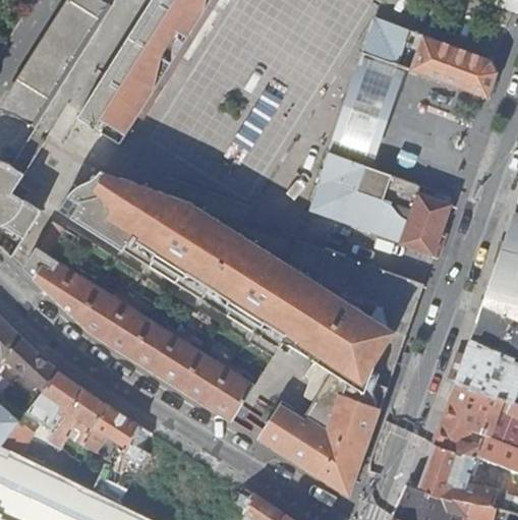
[(71,0),(1,113),(30,128),(27,132),(29,132),(43,140),(46,142),(50,145),(65,118),(110,145),(156,73),(159,72),(161,71),(163,70),(165,68),(160,65),(161,63),(166,66),(167,63),(167,61),(167,59),(166,56),(200,0),(71,0)]
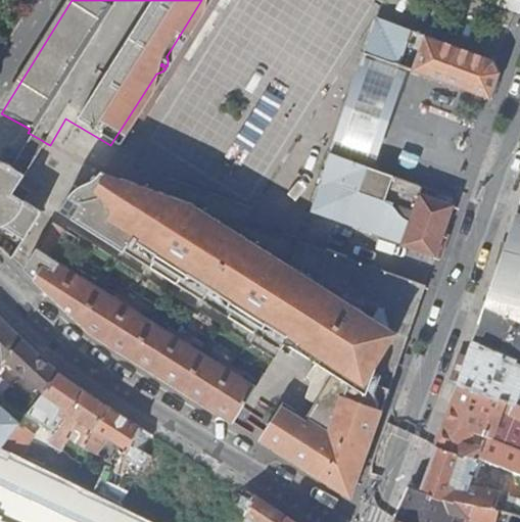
[(412,69),(423,35),(374,17),(363,51),(399,64),(412,69)]
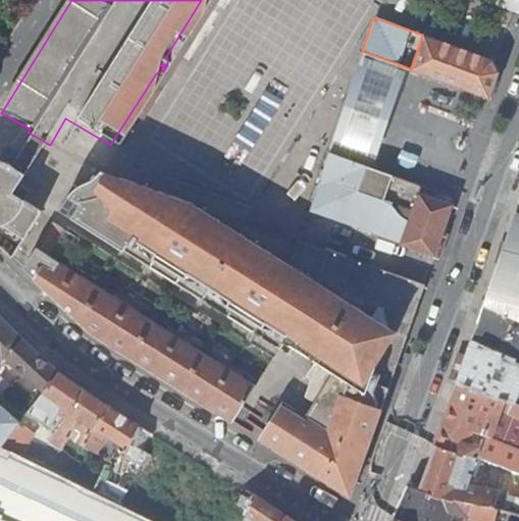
[(488,98),(498,73),(490,60),(422,35),(411,69),(477,94),(488,98)]
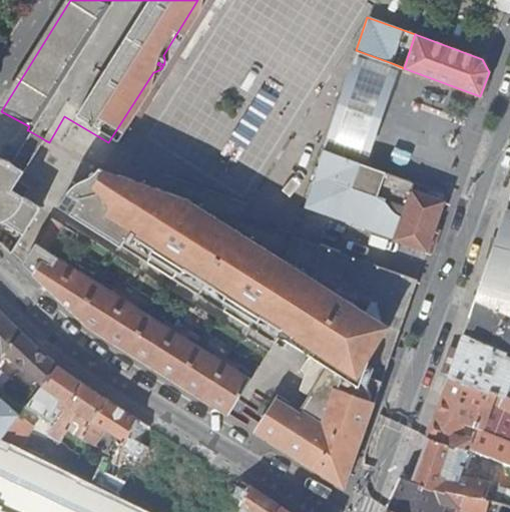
[(20,143),(8,164),(11,165),(23,172),(35,151),(42,138),(28,130),(20,143)]
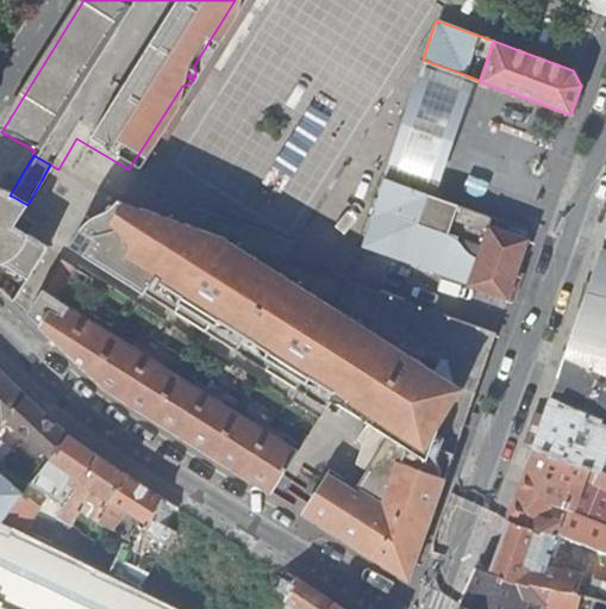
[(505,298),(530,229),(425,192),(381,176),(368,211),(358,231),(370,250),(505,298)]
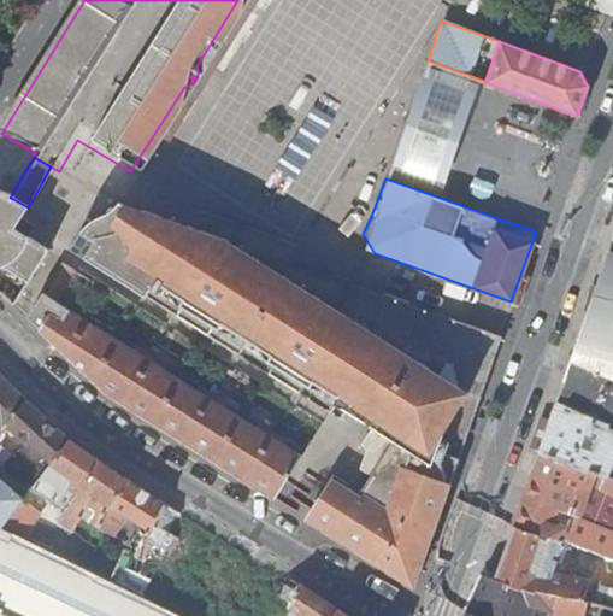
[(0,291),(17,309),(49,251),(15,230),(28,207),(13,199),(10,198),(5,197),(0,195),(0,291)]
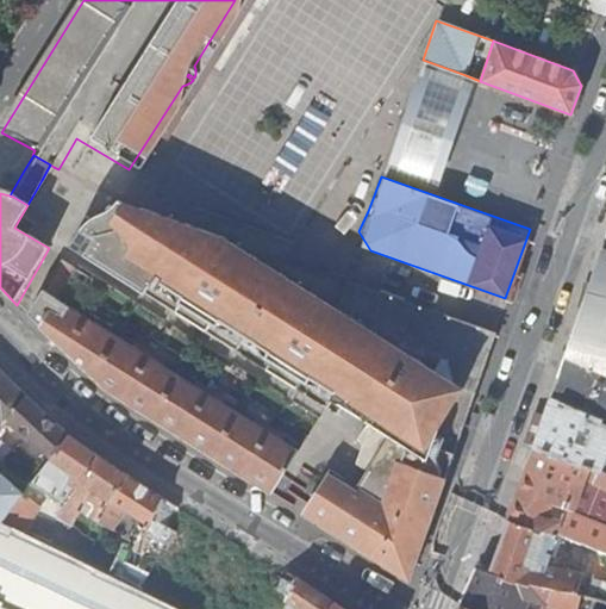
[(462,423),(483,361),(480,360),(483,349),(469,343),(474,329),(463,324),(464,321),(117,200),(111,209),(107,212),(102,217),(98,218),(93,221),(88,223),(85,225),(81,228),(79,231),(69,247),(62,261),(68,265),(60,279),(54,275),(30,317),(49,335),(55,341),(56,339),(58,337),(60,337),(62,336),(64,336),(66,337),(68,339),(73,345),(67,352),(73,358),(80,355),(86,360),(81,366),(102,386),(110,391),(112,385),(118,389),(119,397),(129,403),(136,399),(143,404),(139,410),(168,428),(172,422),(177,427),(179,435),(220,461),(227,466),(230,459),(237,464),(237,472),(248,479),(254,474),(262,479),(257,485),(273,495),(291,507),(303,514),(307,507),(323,515),(326,530),(407,583),(411,575),(448,467),(453,452),(450,452),(451,447),(451,446),(450,445),(450,443),(448,441),(447,441),(430,435),(437,415),(462,423)]
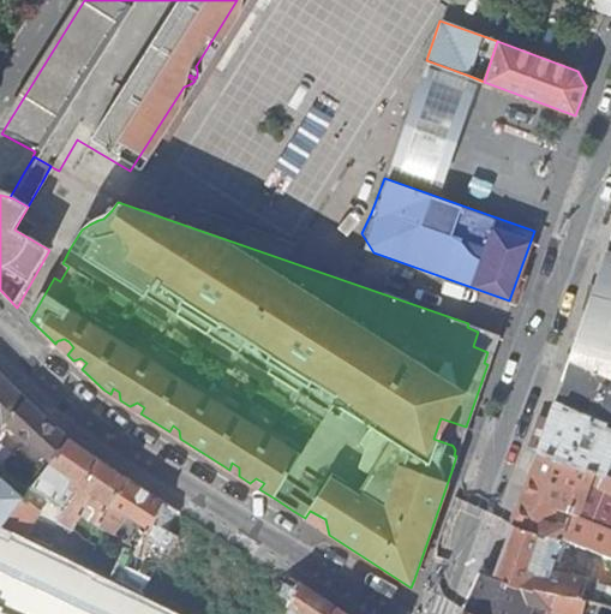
[(610,250),(605,249),(589,313),(599,315),(595,332),(585,329),(575,335),(553,400),(610,423),(610,250)]
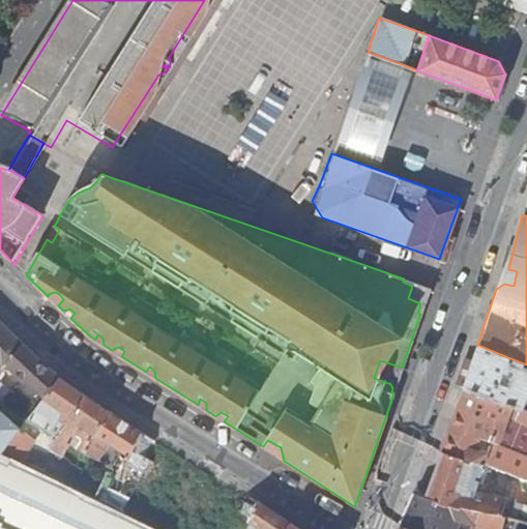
[(59,230),(54,227),(47,239),(52,242),(59,230)]
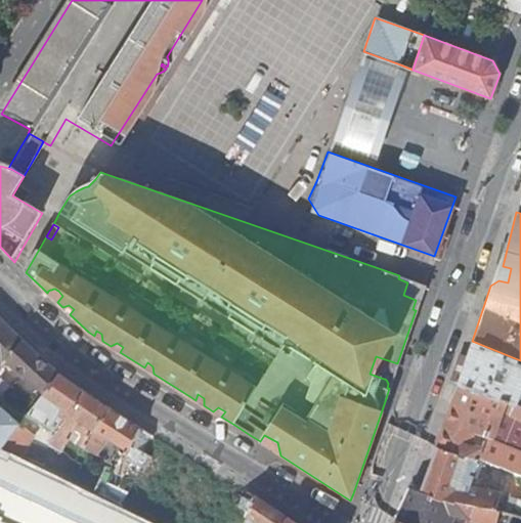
[(418,301),(424,285),(408,278),(399,275),(398,278),(407,282),(403,295),(416,300),(413,309),(416,310),(418,301)]
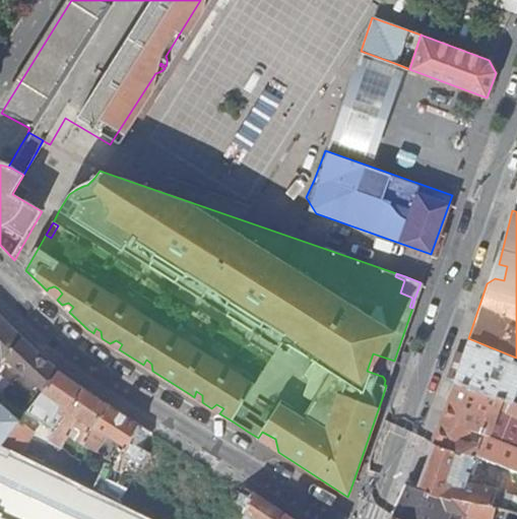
[(47,290),(57,300),(62,294),(58,288),(56,287),(55,286),(53,286),(51,287),(50,287),(48,288),(47,290)]
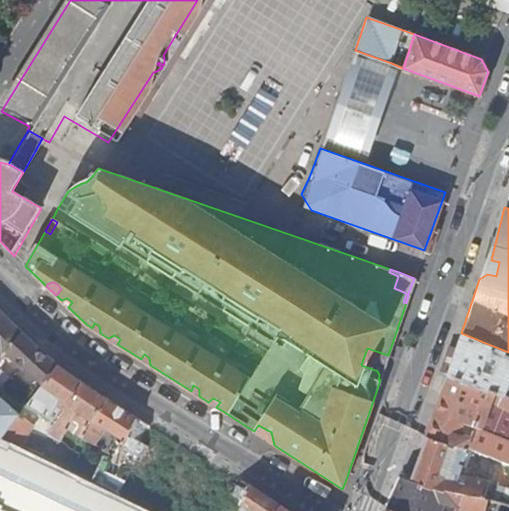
[(61,300),(68,307),(72,302),(67,298),(61,300)]
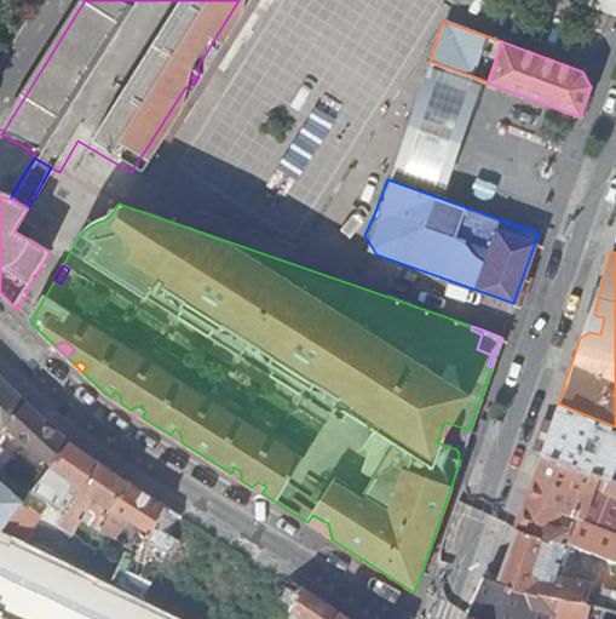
[(0,435),(7,427),(51,464),(69,441),(42,418),(0,376),(0,435)]
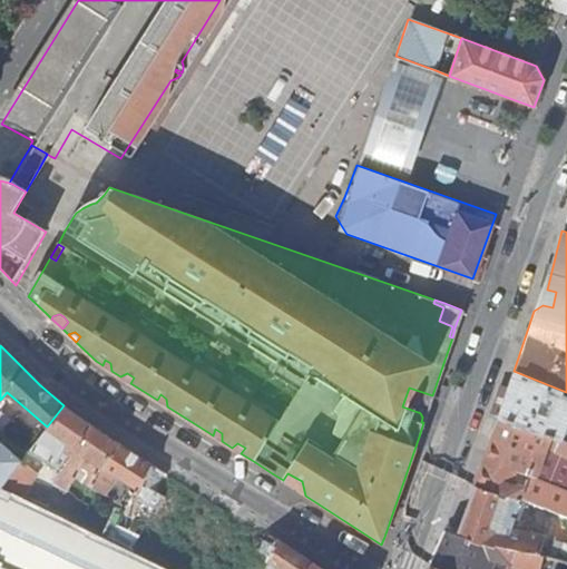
[(103,365),(111,371),(110,363),(105,360),(103,365)]
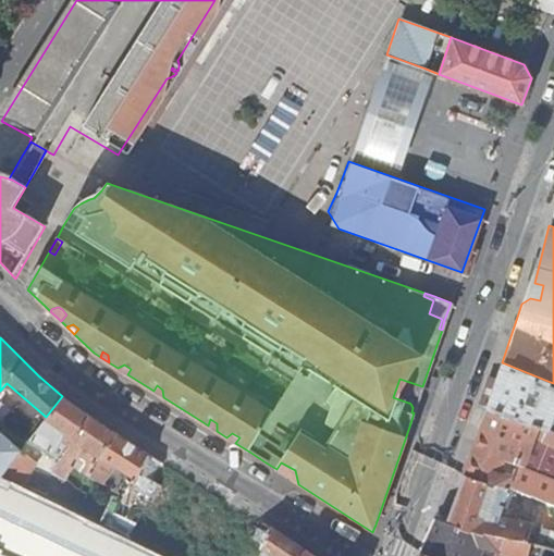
[(488,408),(548,430),(553,412),(553,383),(502,362),(487,408),(488,409),(488,408)]
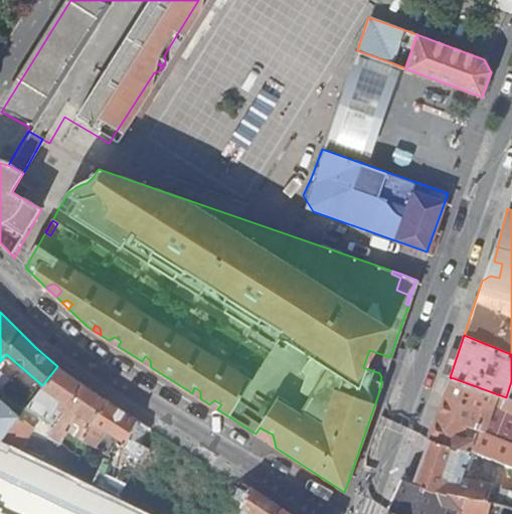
[(109,340),(118,346),(121,341),(115,337),(109,340)]
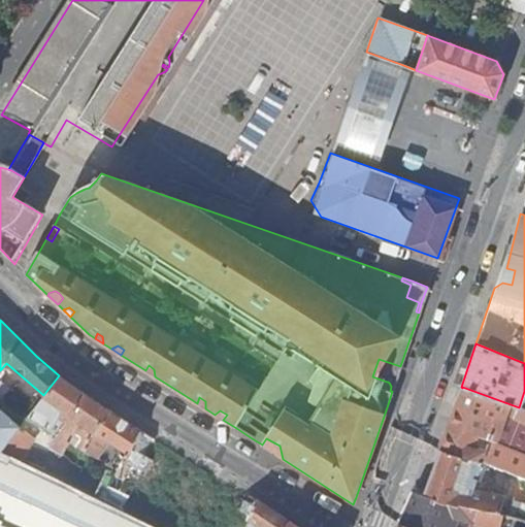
[(393,389),(400,366),(379,359),(372,376),(387,382),(388,382),(390,384),(390,385),(391,386),(391,387),(390,391),(392,391),(393,389)]
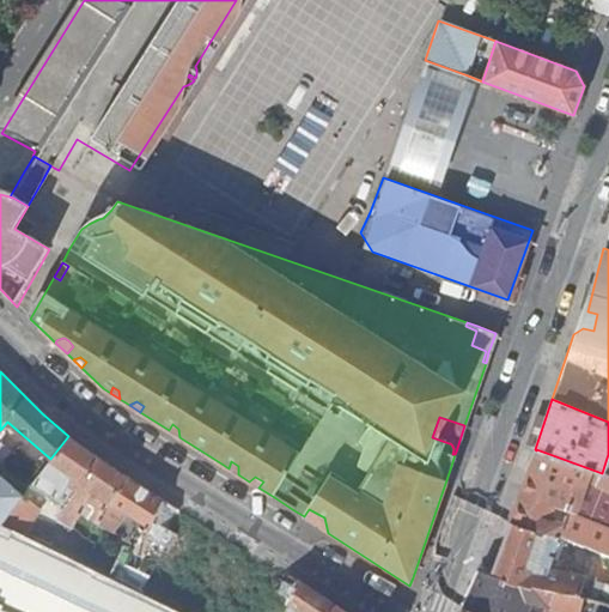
[(169,430),(180,437),(178,429),(172,424),(169,430)]
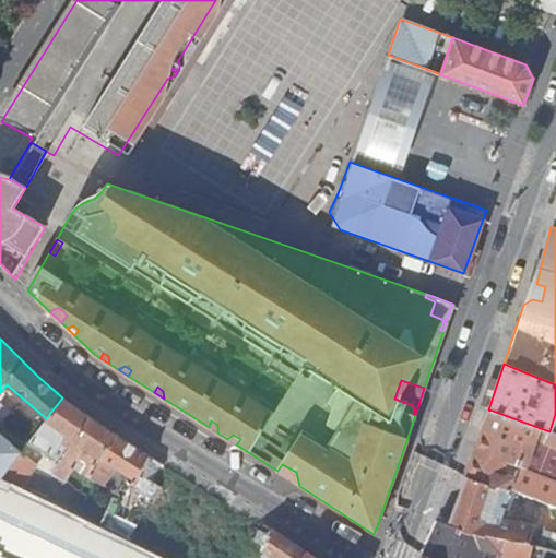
[(46,418),(27,442),(59,460),(51,473),(66,481),(72,469),(86,476),(86,475),(114,434),(62,398),(46,418)]
